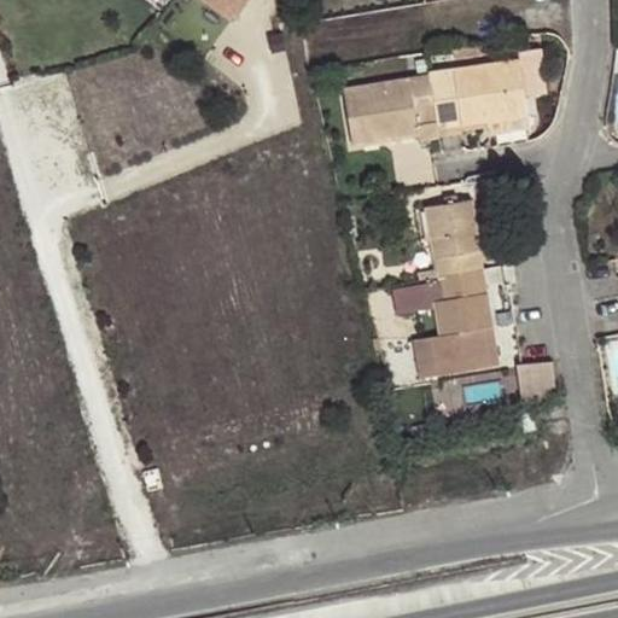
[(246,0),(202,0),(235,19),(246,0)]
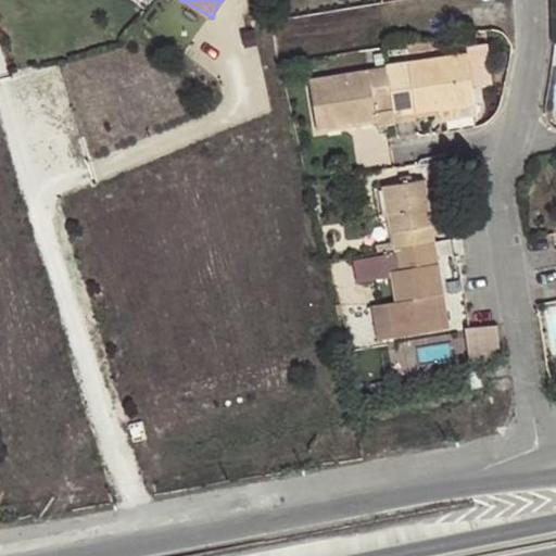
[(467,47),(467,52),(472,86),(491,84),(487,43),(467,47)]
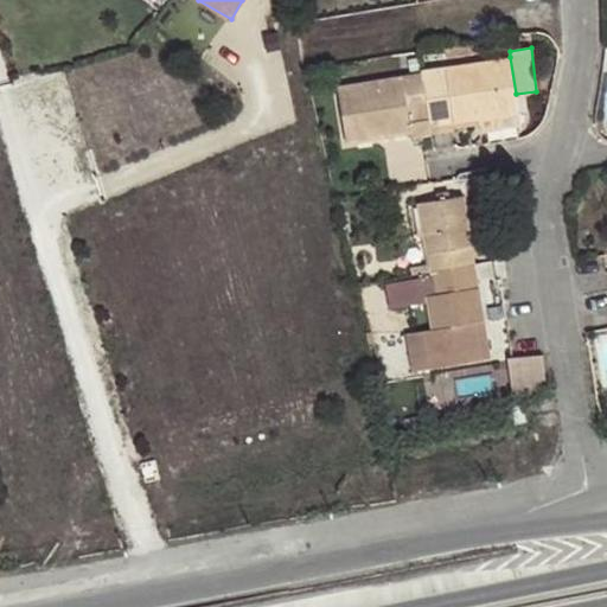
[(510,57),(422,72),(422,75),(430,120),(432,127),(483,119),(518,112),(516,94),(510,57)]
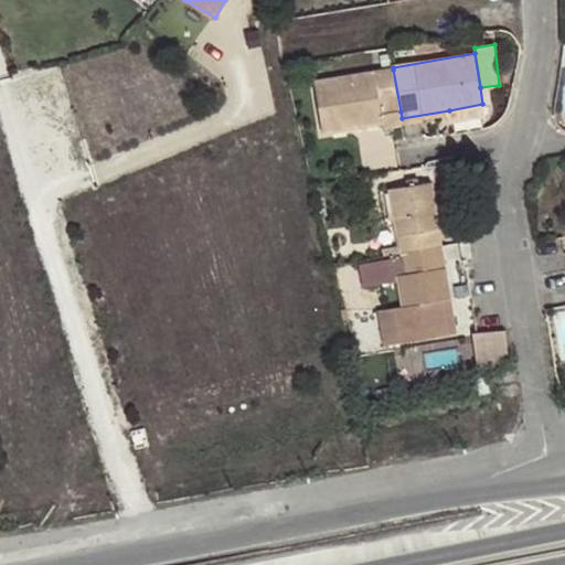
[(401,112),(393,70),(315,83),(323,132),(384,123),(383,115),(401,112)]
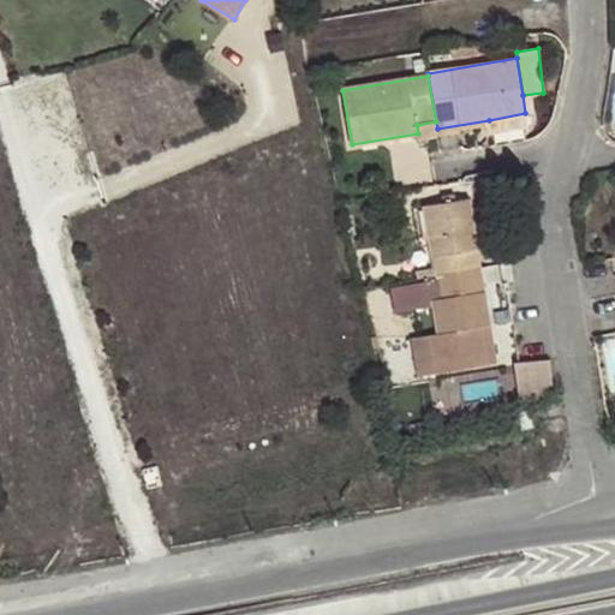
[(525,113),(489,120),(491,135),(512,132),(511,125),(527,121),(525,113)]
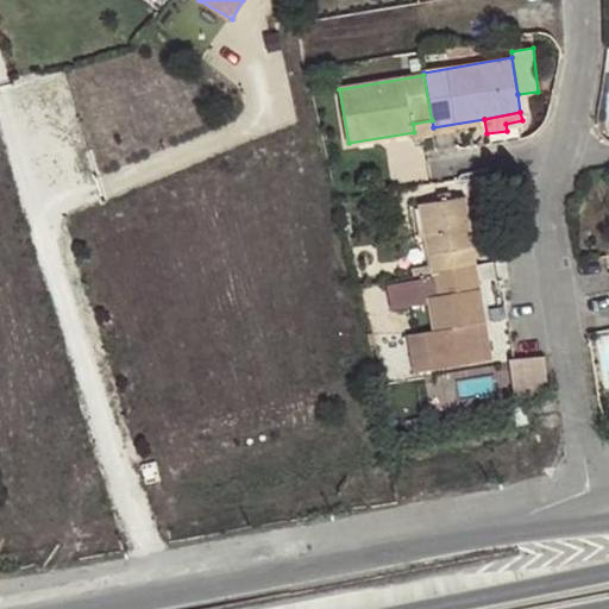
[(415,139),(434,136),(433,127),(432,120),(413,124),(414,132),(415,139)]
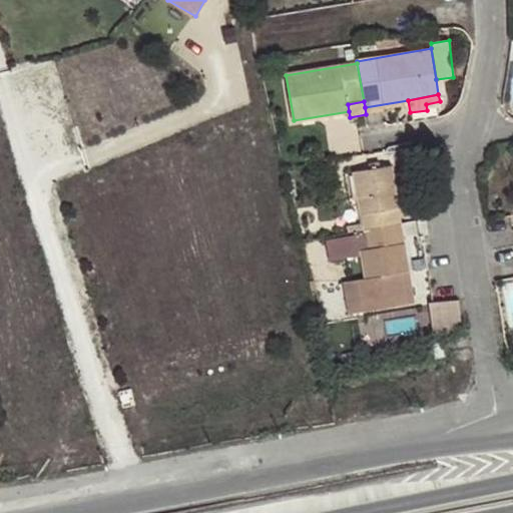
[(364,229),(401,223),(392,166),(355,172),(362,212),(364,229)]
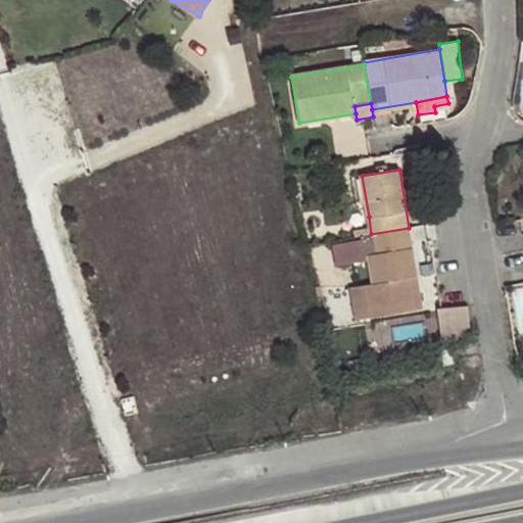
[(351,220),(354,237),(365,236),(371,234),(369,217),(351,220)]
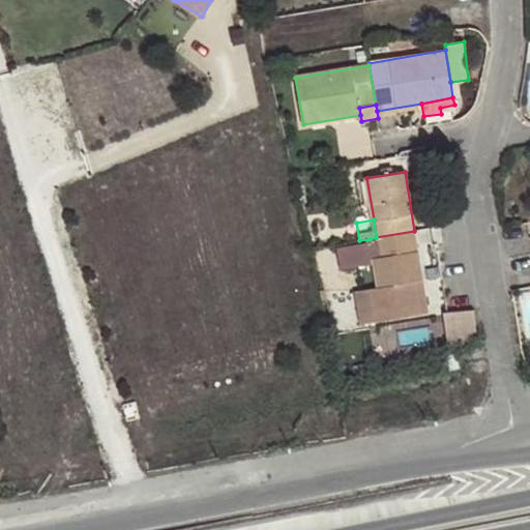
[(422,282),(414,231),(376,237),(381,258),(373,260),(378,289),(370,290),(375,321),(421,315),(416,283),(422,282)]
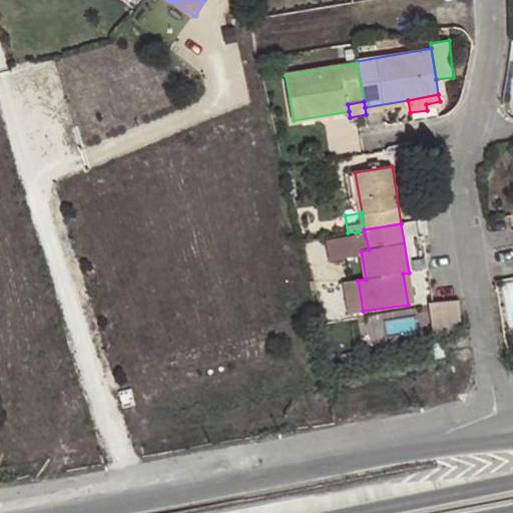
[(364,229),(358,231),(361,251),(369,249),(364,229)]
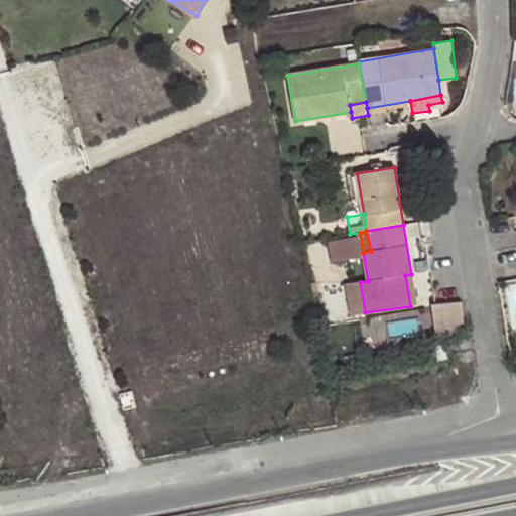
[(416,304),(411,274),(405,275),(410,306),(416,304)]
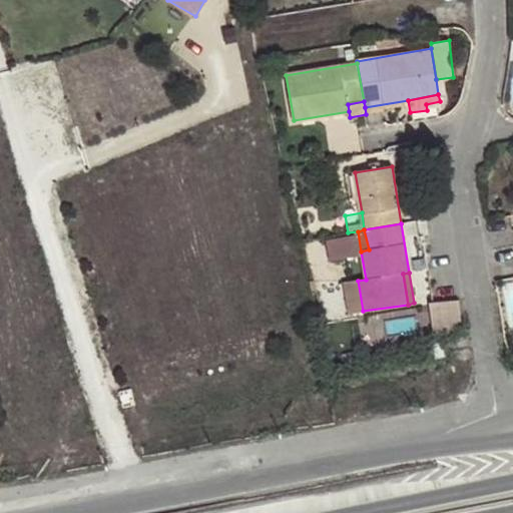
[(363,311),(358,281),(344,283),(349,314),(363,311)]
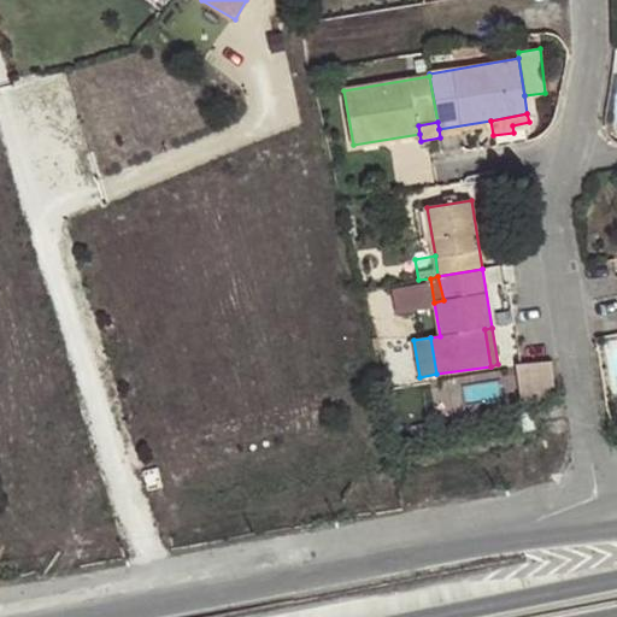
[(522,364),(526,392),(557,388),(553,359),(522,364)]
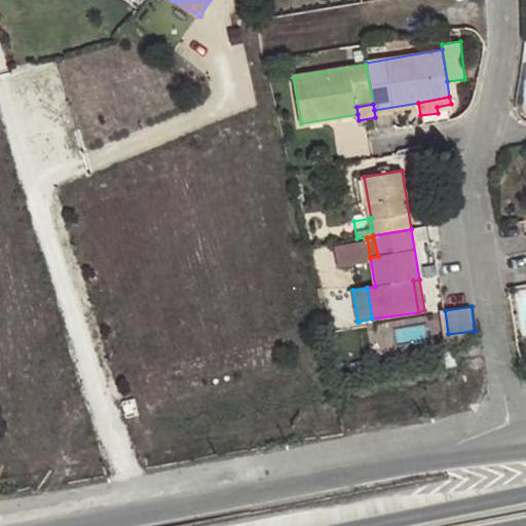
[(456,366),(452,349),(440,353),(446,370),(456,366)]
